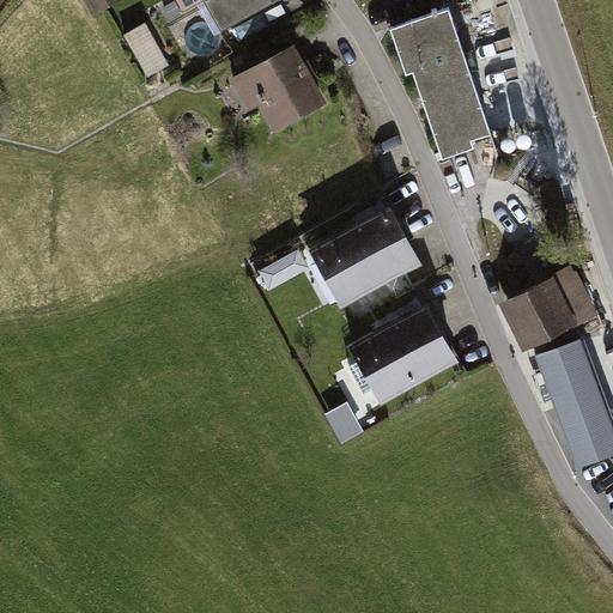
[(87,0),(97,14),(122,0),(87,0)]
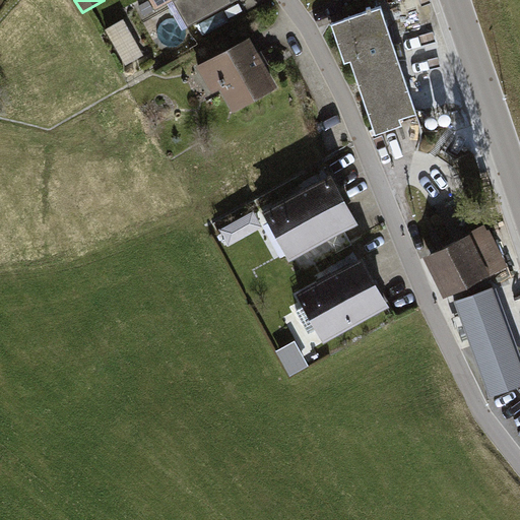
[(230,0),(173,0),(187,26),(231,1),(230,0)]
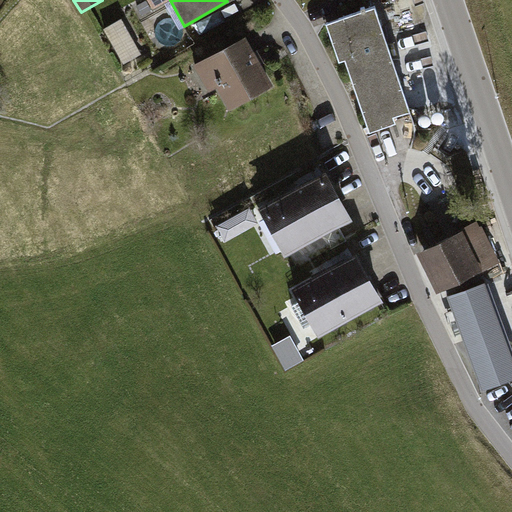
[(376,6),(326,21),(338,61),(346,59),(367,132),(396,123),(394,115),(409,110),(376,6)]
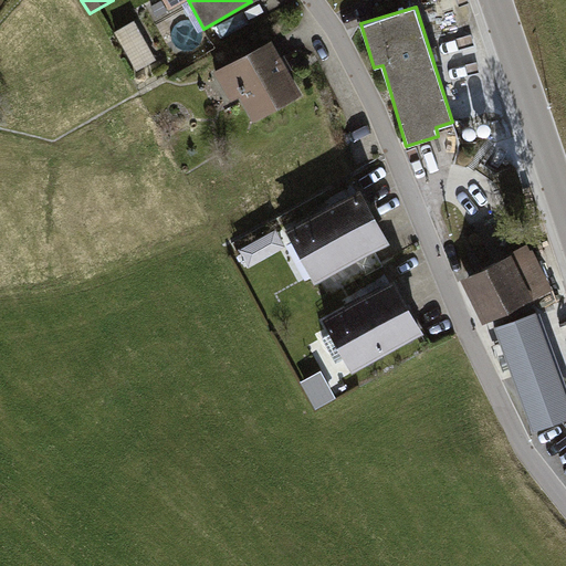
[(137,23),(117,33),(137,72),(157,62),(137,23)]
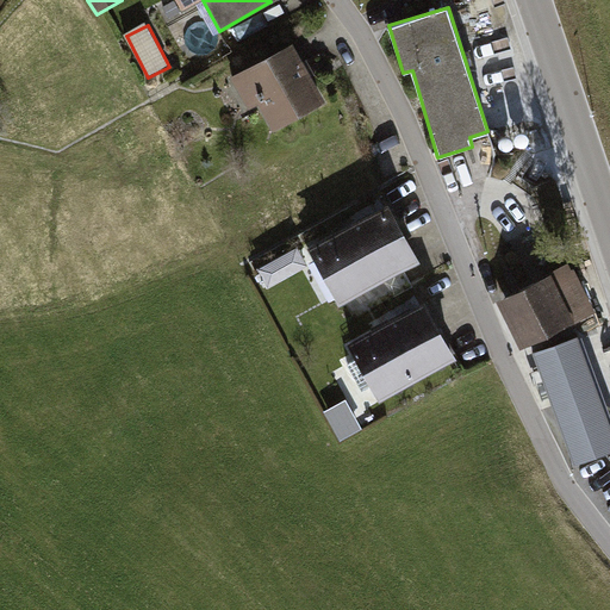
[(293,43),(230,76),(248,109),(257,104),(273,131),(325,103),(293,43)]
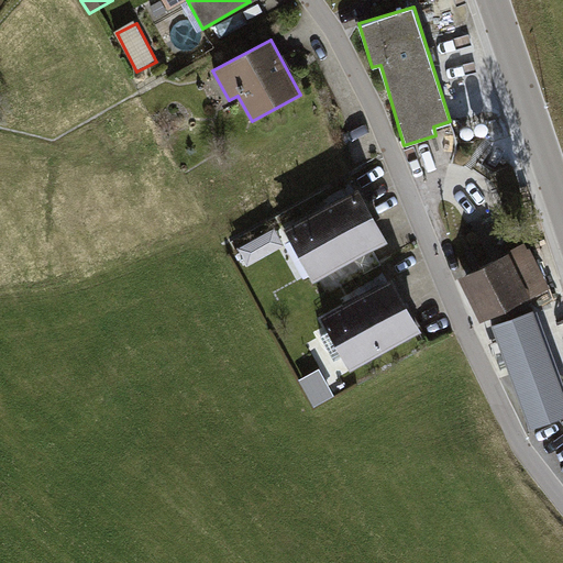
[(359,186),(283,227),(311,282),(386,242),(359,186)]
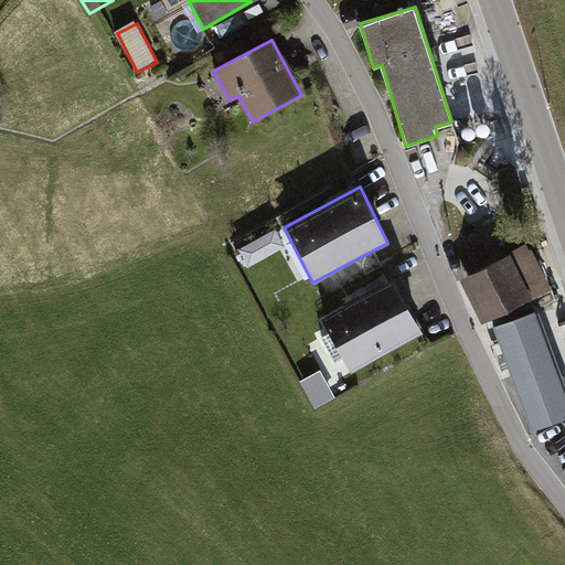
[(266,251),(258,237),(238,249),(246,263),(266,251)]
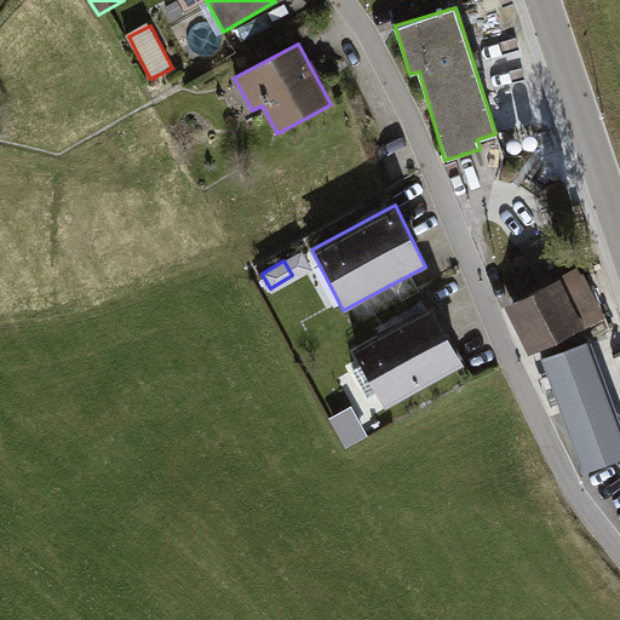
[(579,265),(503,303),(528,351),(606,319),(579,265)]
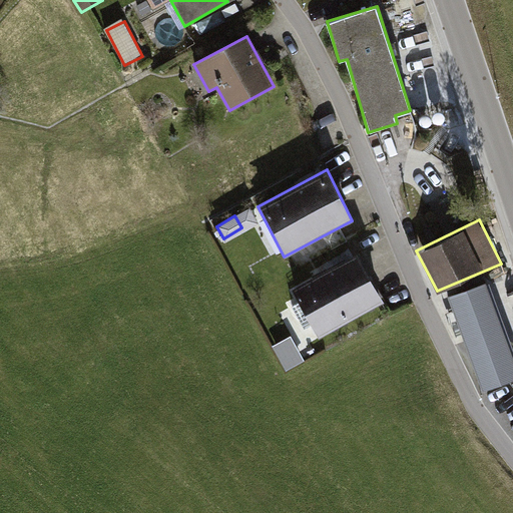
[(357,252),(293,289),(320,338),(385,302),(357,252)]
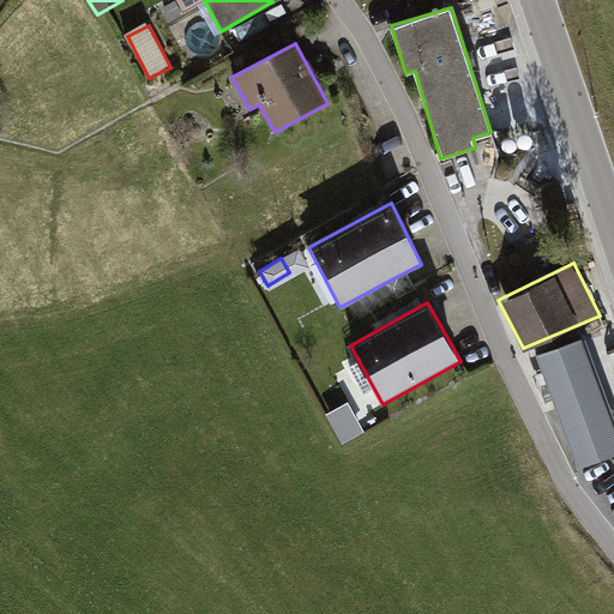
[(613,407),(587,330),(531,350),(573,471),(613,457),(613,407)]
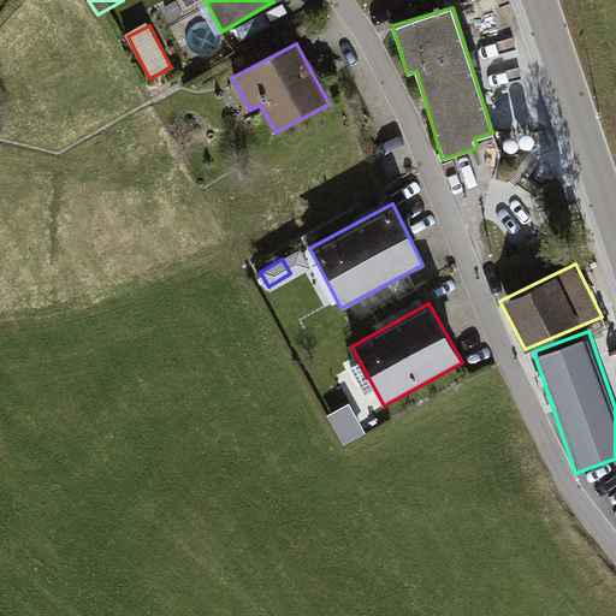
[(349,403),(327,414),(343,445),(366,432),(349,403)]
